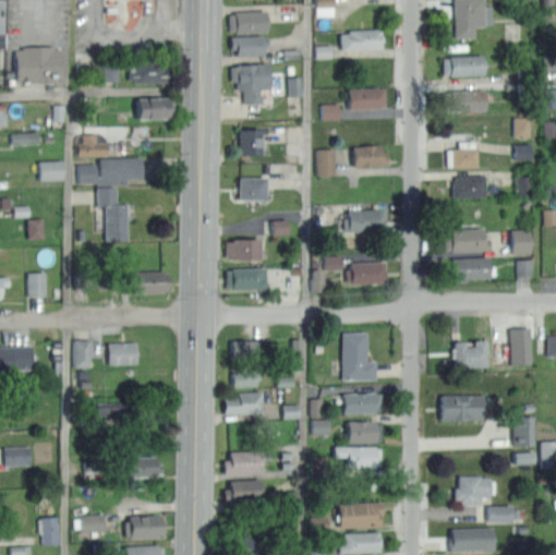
[(10,0),(10,51),(0,51),(0,0),(10,0)]
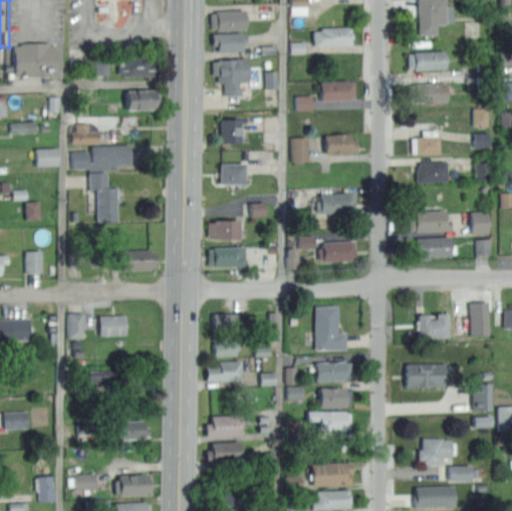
[(291,0),(291,16),(309,16),(309,0),(291,0)]
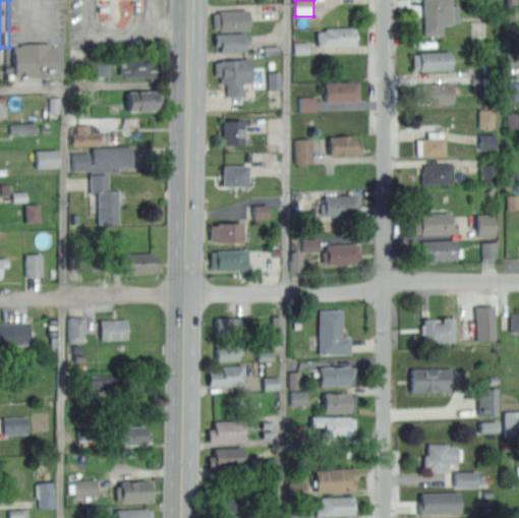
[(446,36),(445,25),(455,25),(454,0),(424,0),(425,37),(446,36)]
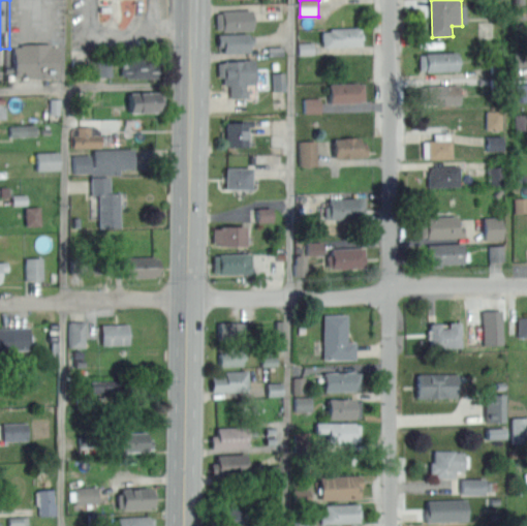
[(218,12),(218,32),(256,31),(256,11),(218,12)]
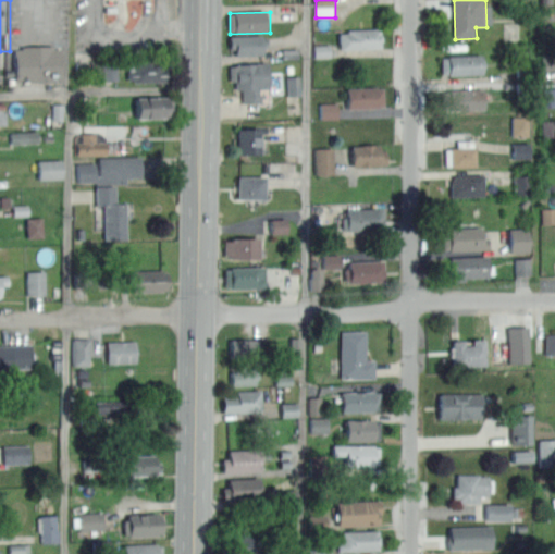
[(506,26),(506,41),(521,41),(521,26),(506,26)]
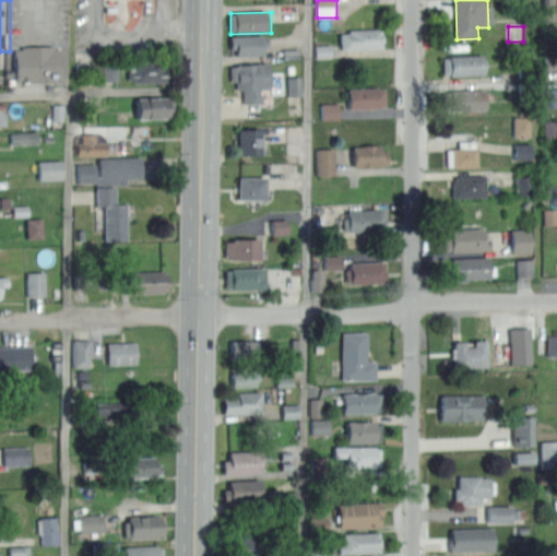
[(386,30),(342,32),(343,51),(386,50),(386,30)]
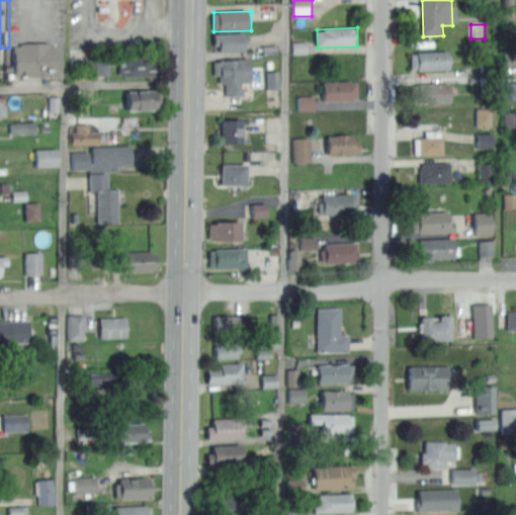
[(216,34),(216,53),(250,52),(249,34),(216,34)]
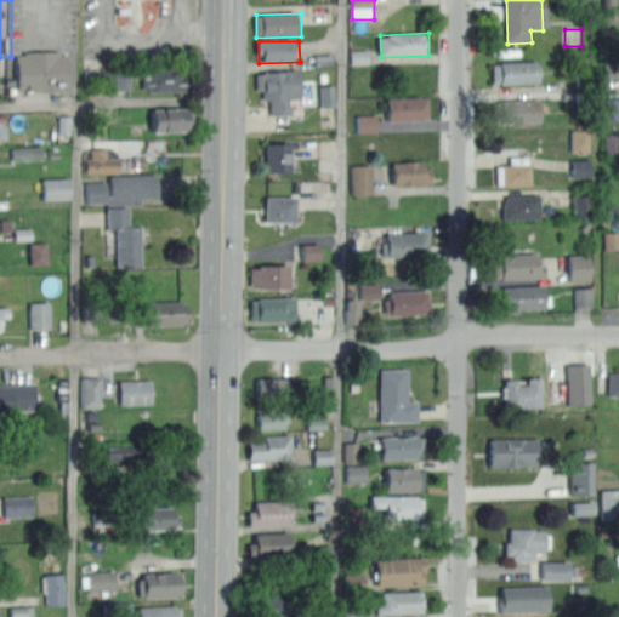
[(352,66),(372,64),(370,51),(352,52),(352,66)]
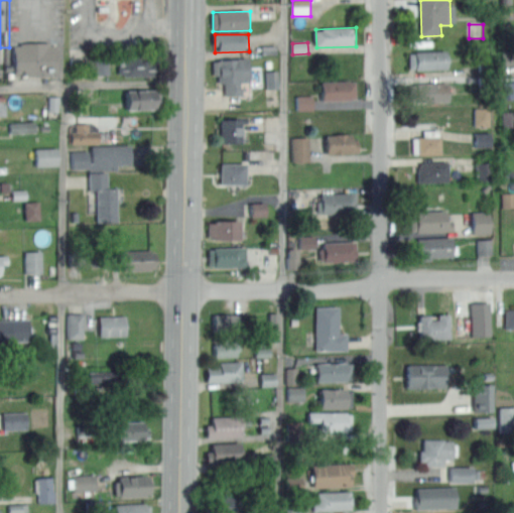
[(15,80),(14,48),(20,47),(20,44),(49,43),(50,47),(55,47),(56,79),(15,80)]
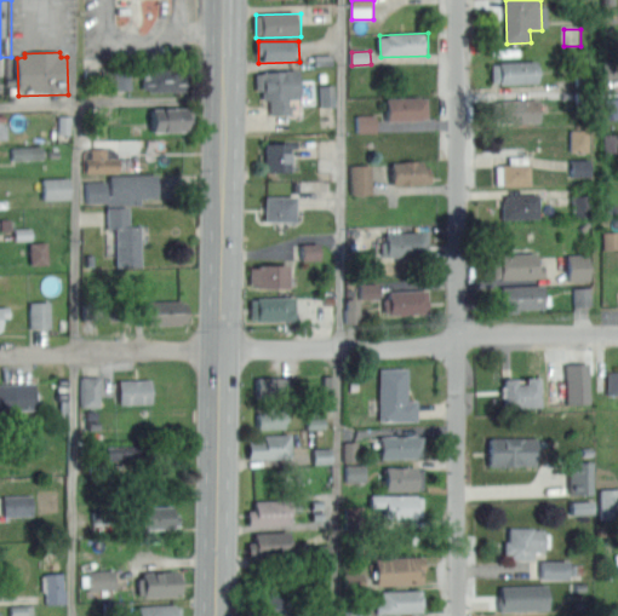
[(313,57),(313,69),(333,69),(333,57),(313,57)]
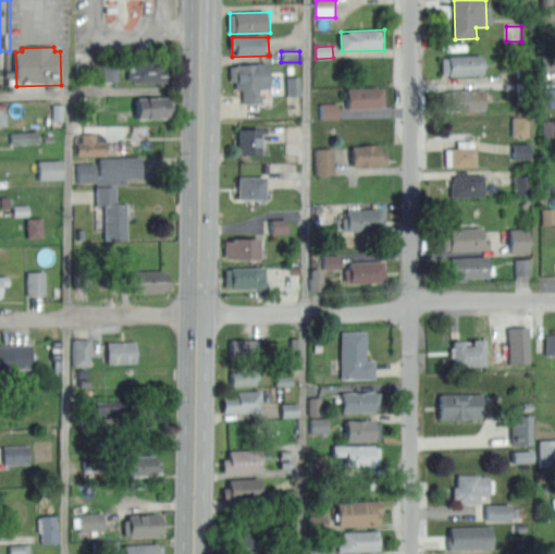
[(444,76),(488,76),(488,56),(444,57),(444,76)]
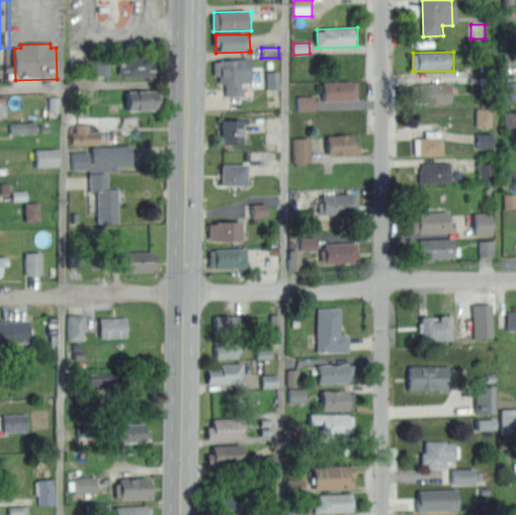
[(124,80),(124,76),(118,77),(118,68),(119,68),(119,62),(123,62),(122,60),(149,59),(149,67),(154,66),(154,78),(124,80)]
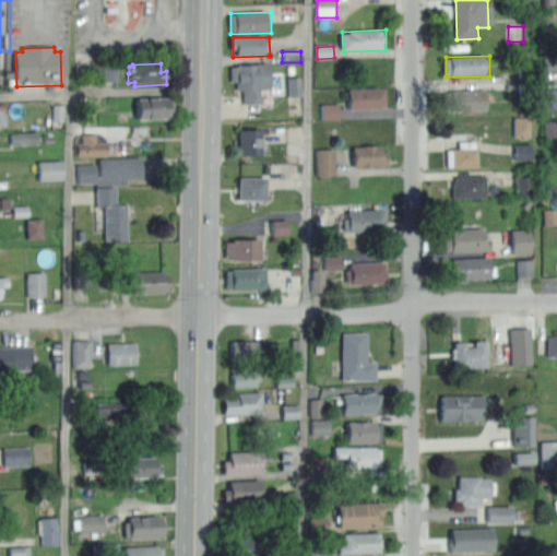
[(273,90),(272,64),(232,66),(233,83),(243,83),(243,104),(263,104),(262,90),(273,90)]
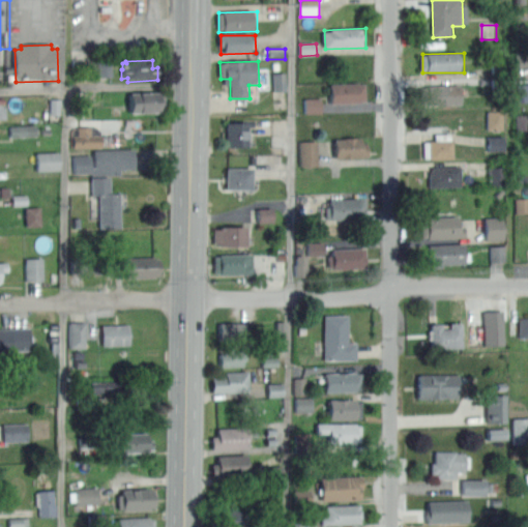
[(114,78),(114,62),(99,62),(100,79),(114,78)]
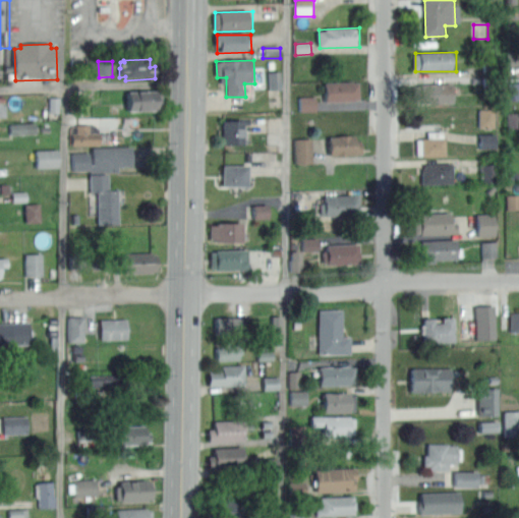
[(271,92),(284,90),(281,71),(268,73),(271,92)]
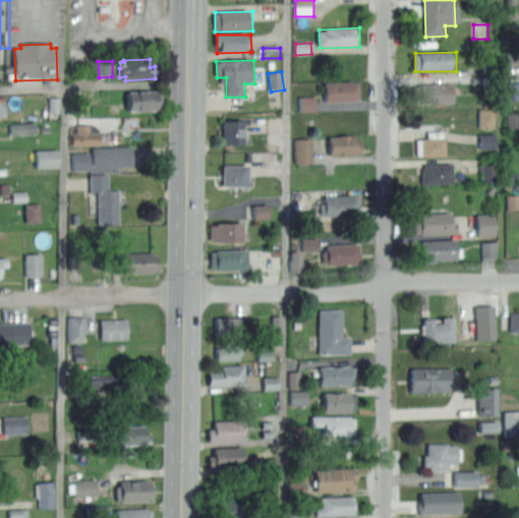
[(362,82),(328,83),(328,103),(362,102),(362,82)]
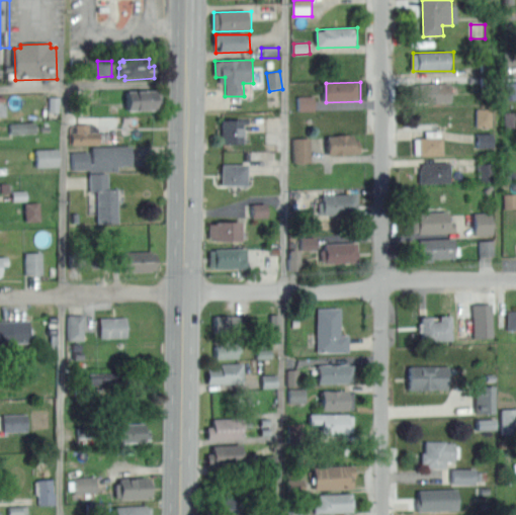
[(453,84),(424,84),(424,103),(453,103),(453,84)]
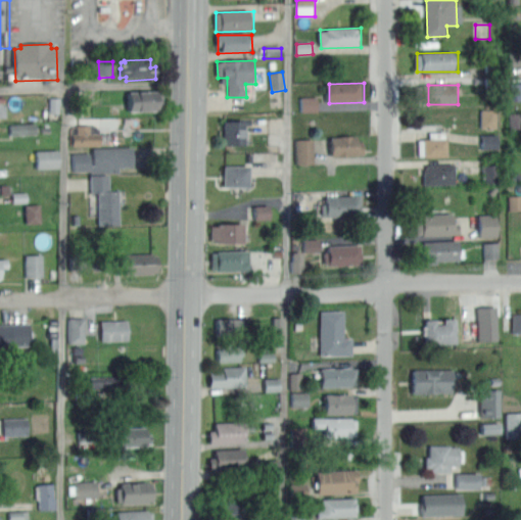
[(127,113),(127,94),(156,93),(156,94),(161,94),(162,111),(156,111),(156,112),(127,113)]
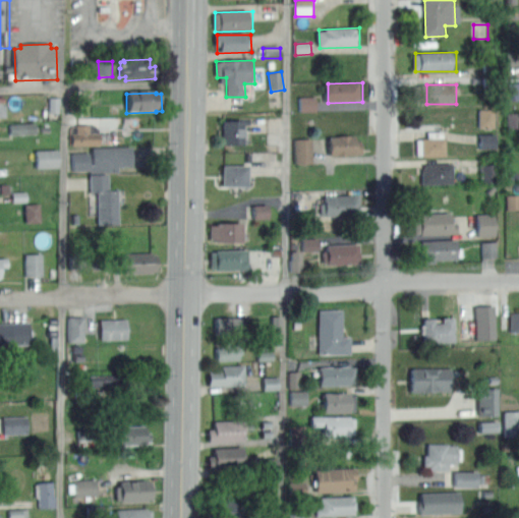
[(299,98),(299,113),(319,112),(318,98),(299,98)]
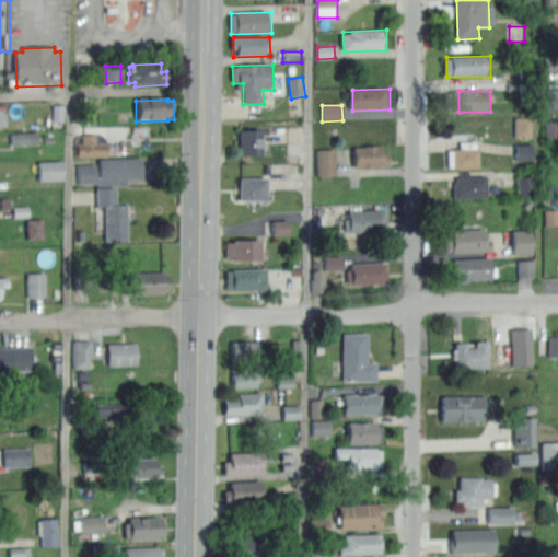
[(66,130),(66,107),(55,106),(55,129),(66,130)]
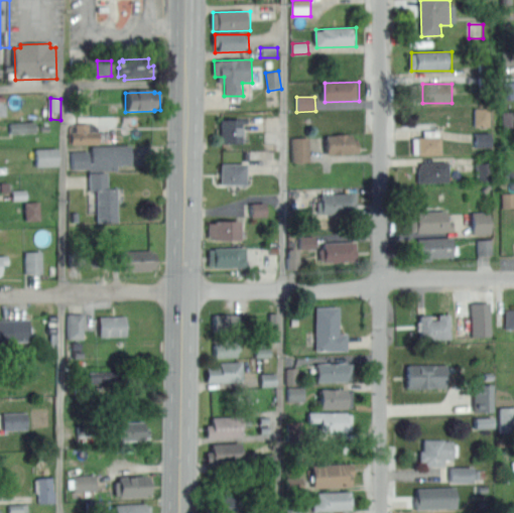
[(490,127),(491,109),(475,109),(475,127),(490,127)]
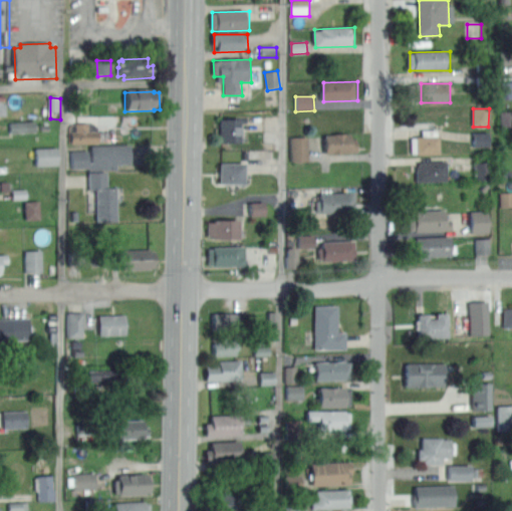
[(511,111),(500,111),(501,126),(511,126),(511,111)]
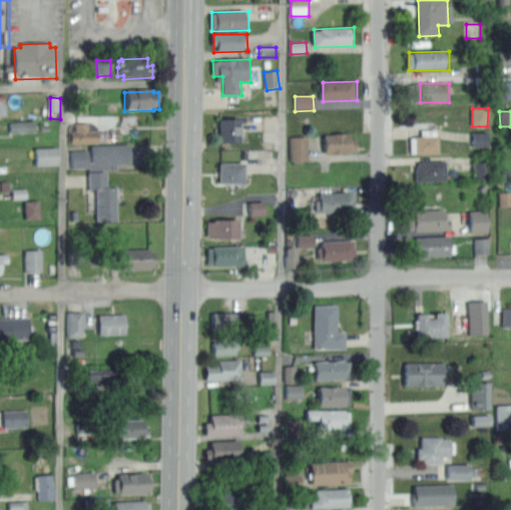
[(221,143),(244,143),(245,119),(221,119),(221,143)]
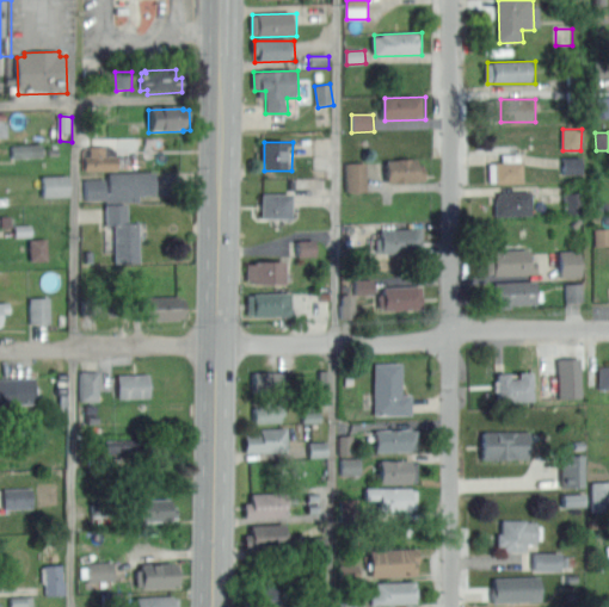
[(16,159),(45,159),(45,147),(14,147),(16,159)]
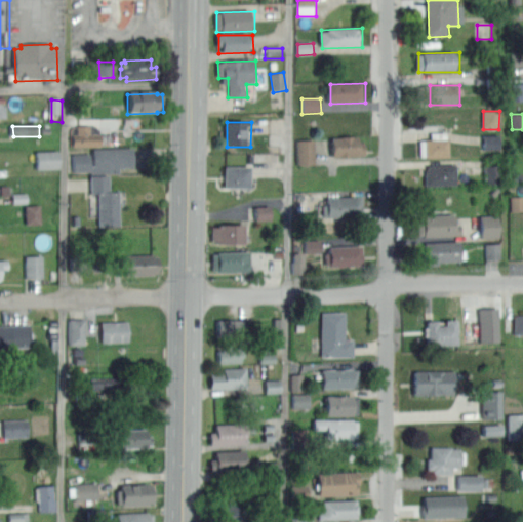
[(78,128),(90,127),(91,136),(101,136),(101,148),(73,149),(73,136),(77,136),(77,130),(78,130),(78,128)]
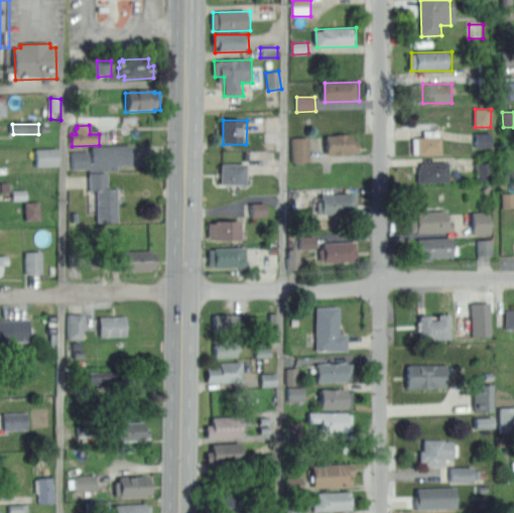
[(442,155),(442,131),(428,132),(428,138),(414,138),(415,156),(442,155)]
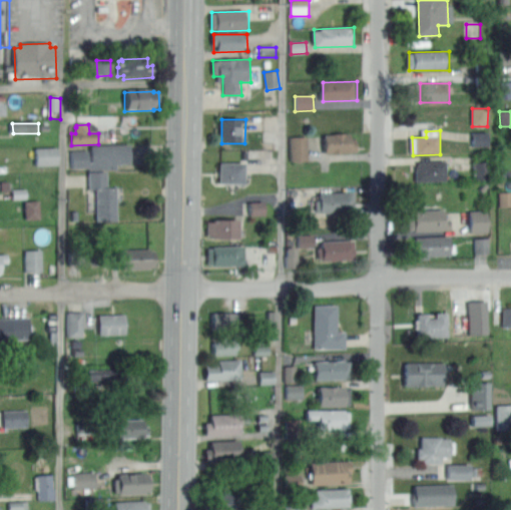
[(490,133),(472,133),(472,148),(490,148),(490,133)]
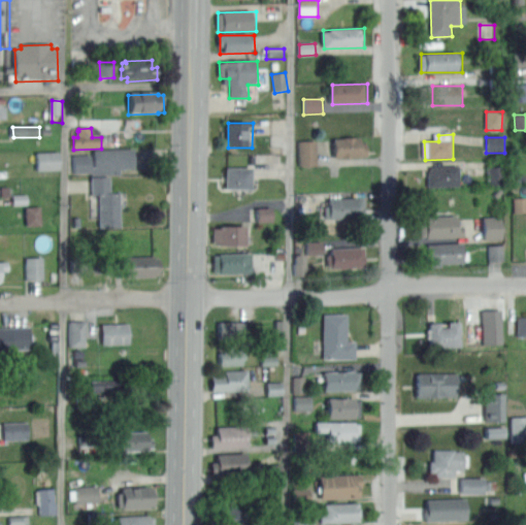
[(336,159),(370,159),(370,138),(336,139),(336,159)]
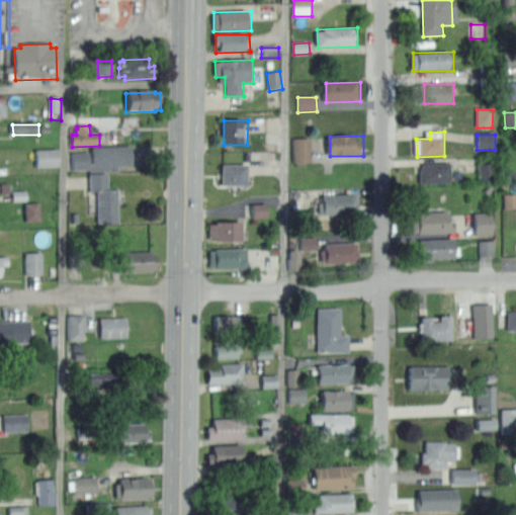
[(292,140),(292,164),(312,163),(312,139),(292,140)]
